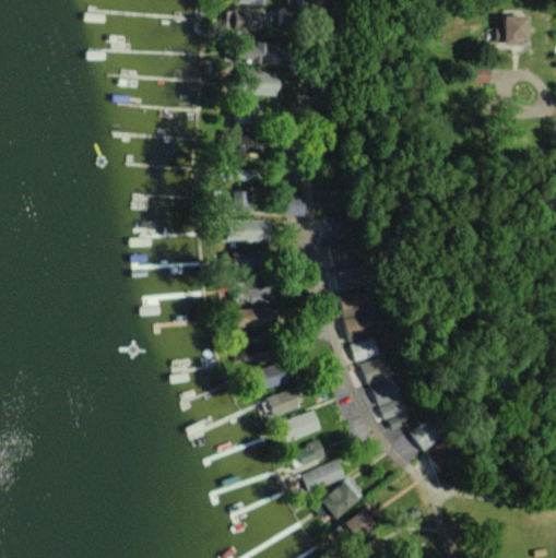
[(263,12),(226,11),(225,32),(263,33),(263,12)]
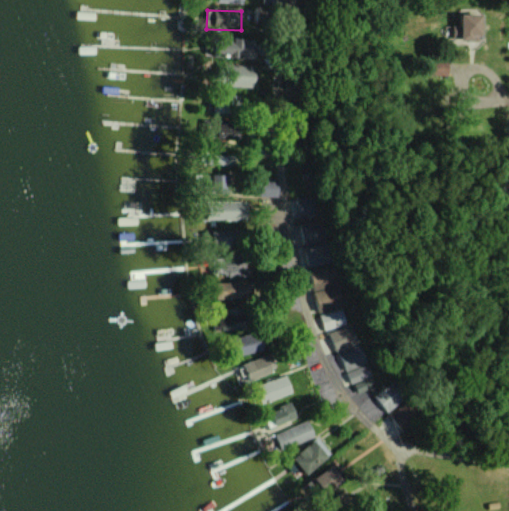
[(485,39),(485,15),(463,16),(463,26),(454,26),(455,40),(485,39)]
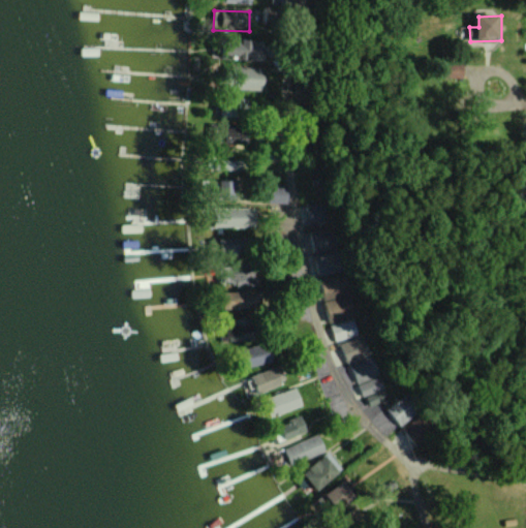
[(230,56),(250,62),(256,43),(236,38),(230,56)]
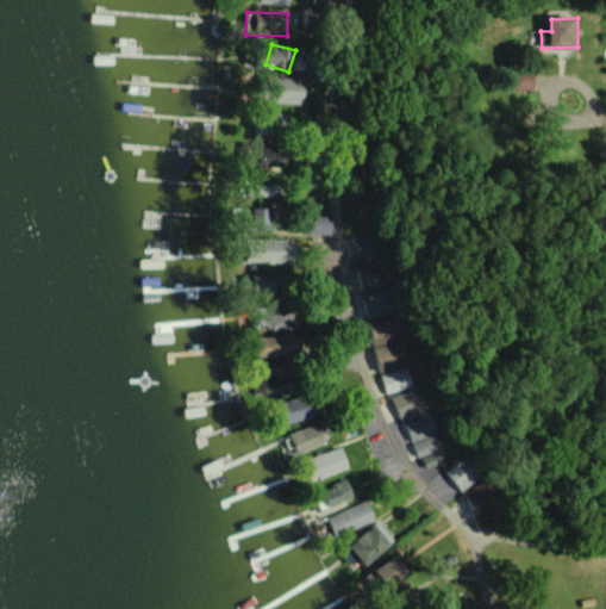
[(306,81),(275,80),(275,104),(305,104),(306,81)]
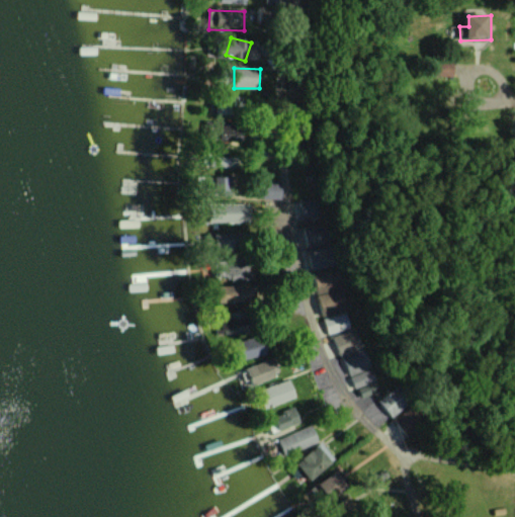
[(217,196),(234,196),(234,178),(217,178),(217,196)]
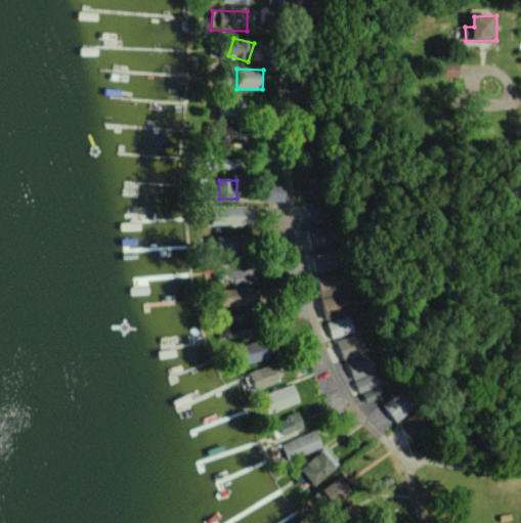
[(288,188),(270,186),(268,201),(286,203),(288,188)]
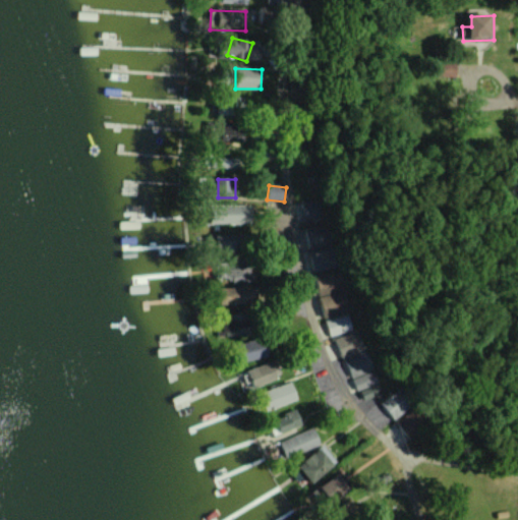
[(211,225),(252,224),(252,206),(211,206),(211,225)]
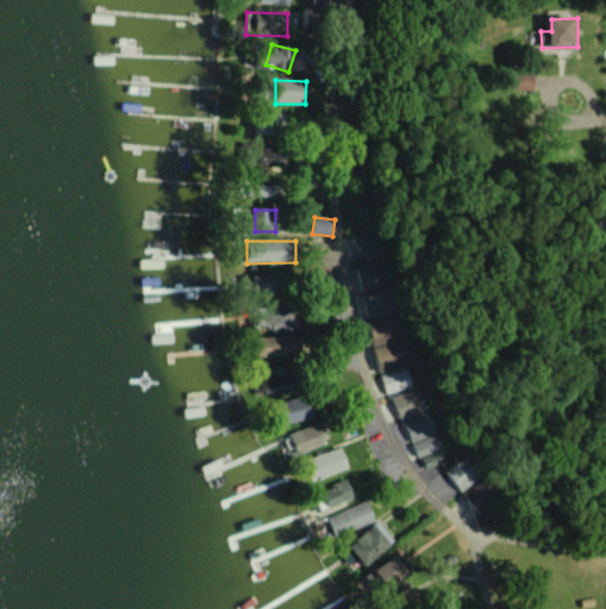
[(257,306),(257,327),(273,325),(273,337),(266,339),(268,373),(282,372),(281,362),(291,361),(291,353),(299,353),(298,305),(257,306)]
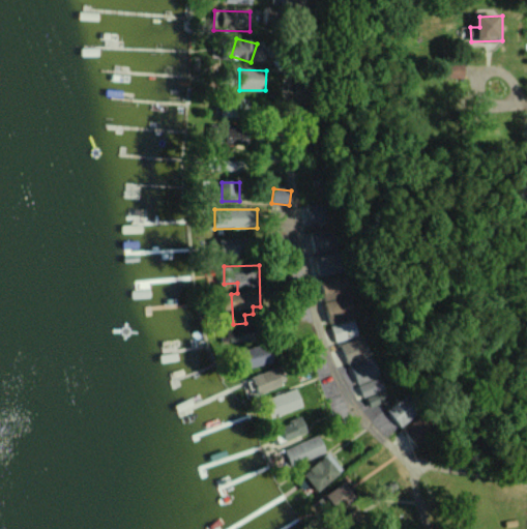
[(338,342),(361,335),(345,280),(321,287),(338,342)]
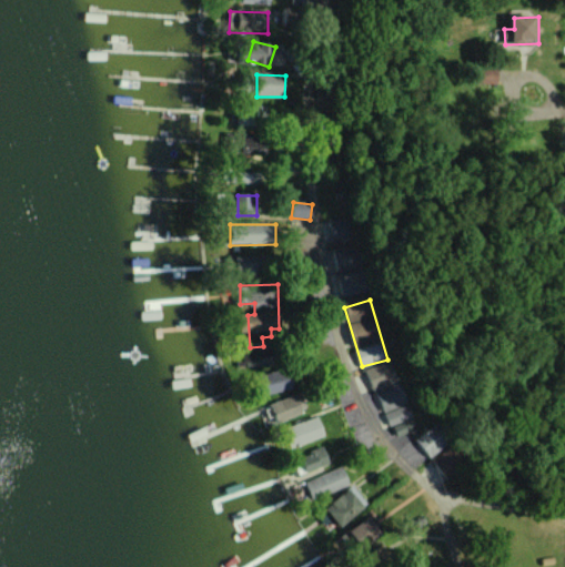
[(387,426),(413,417),(395,361),(370,368),(387,426)]
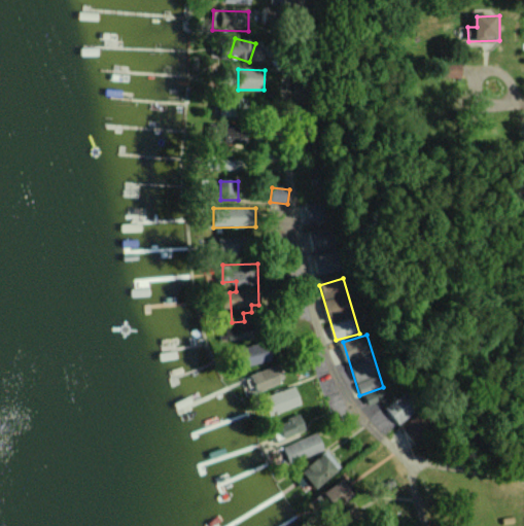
[(242,348),(246,366),(273,360),(269,342),(242,348)]
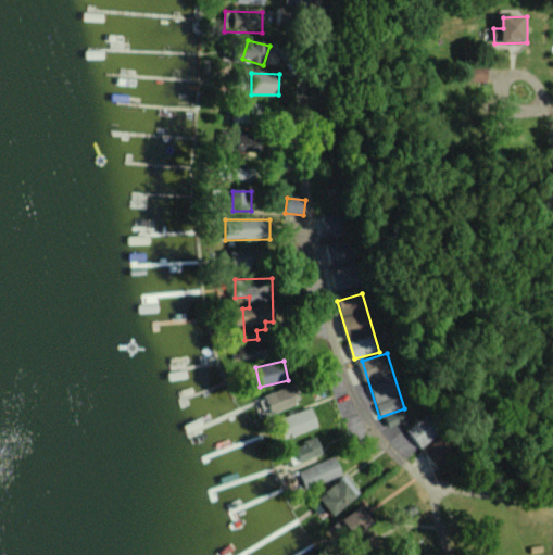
[(263,396),(272,415),(299,404),(290,385),(263,396)]
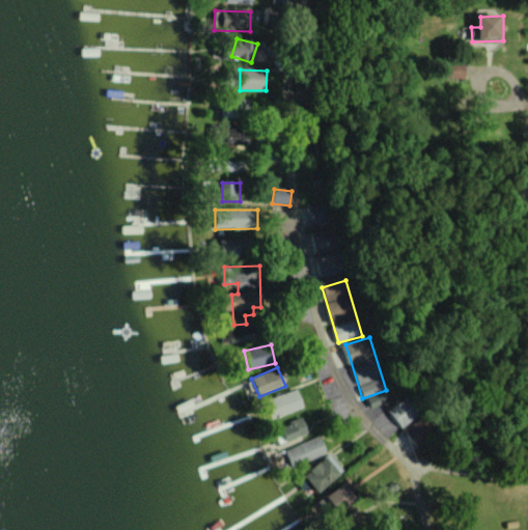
[(265,399),(270,418),(304,410),(300,391),(265,399)]
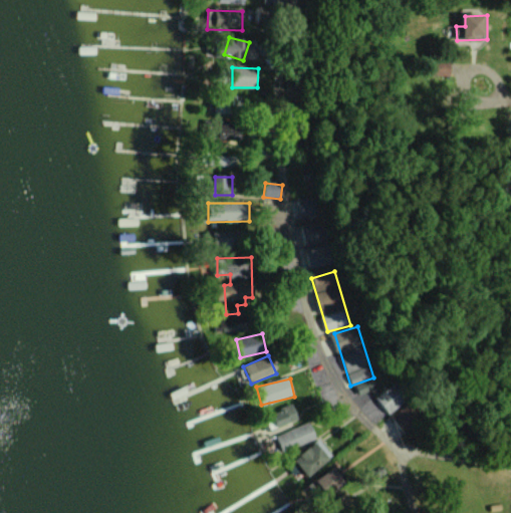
[(376,399),(391,415),(412,396),(399,380),(376,399)]
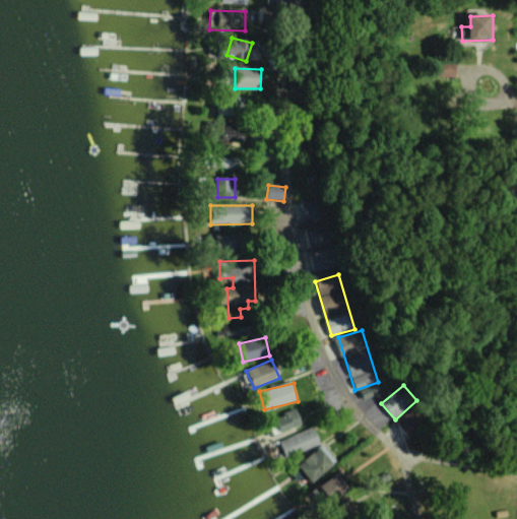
[(303,424),(297,409),(270,420),(276,435),(303,424)]
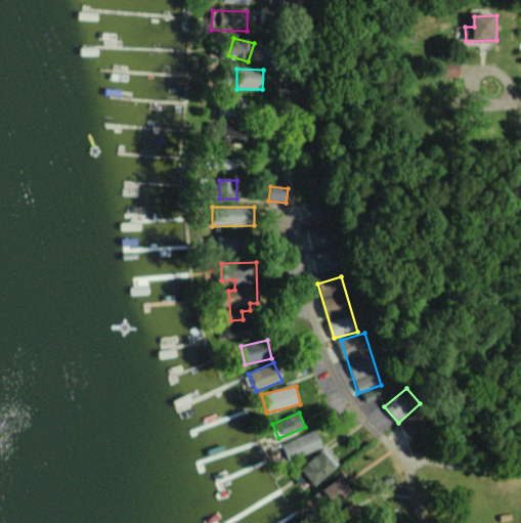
[(289,462),(323,447),(316,430),(281,444),(289,462)]
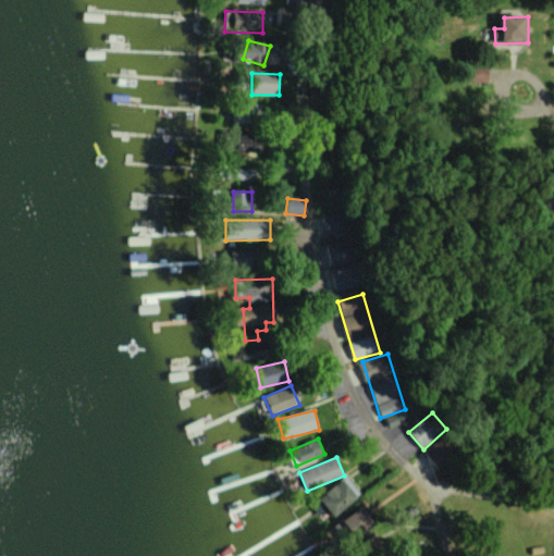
[(321,498),(336,517),(362,495),(347,477),(321,498)]
